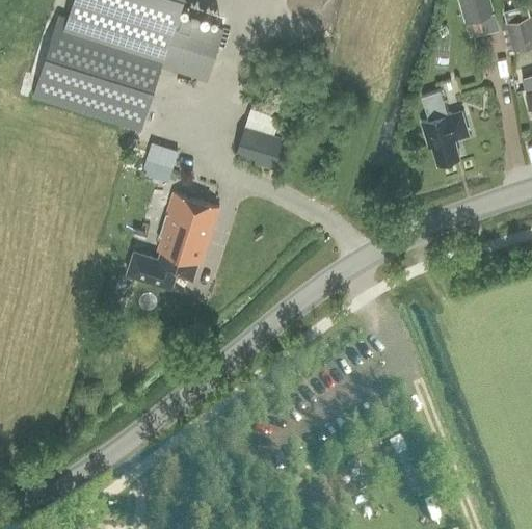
[(59,18),(34,99),(140,132),(152,95),(160,69),(207,83),(212,69),(223,31),(177,17),(182,0),(73,0),(68,21),(59,18)]
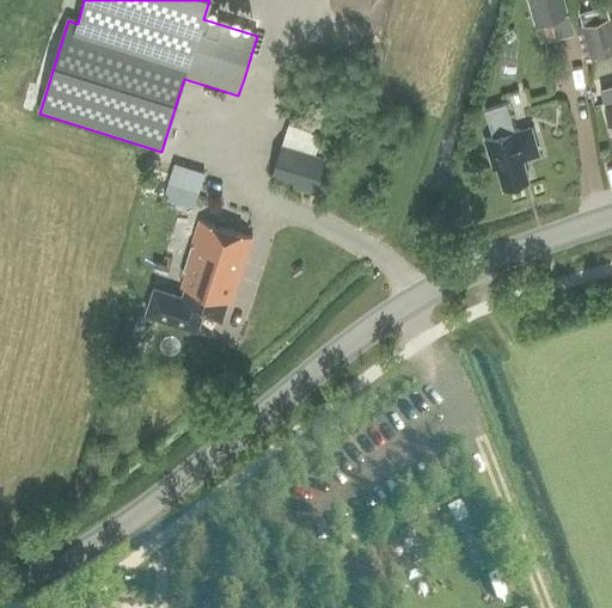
[(527,0),(534,25),(569,18),(564,0),(527,0)]
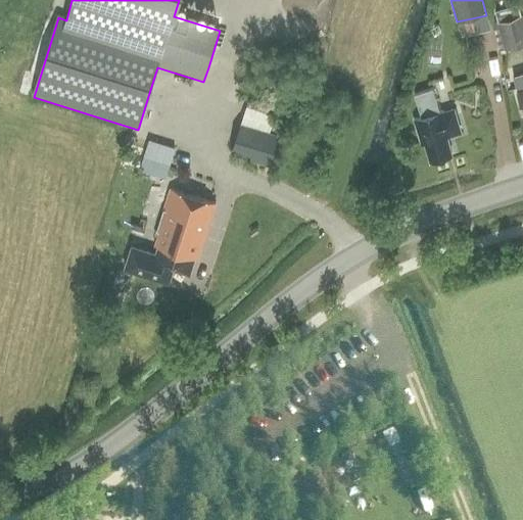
[(506,51),(522,46),(522,25),(521,17),(497,25),(506,51)]
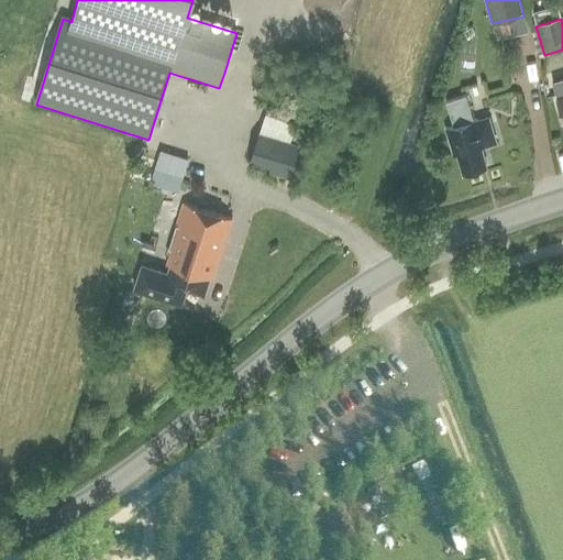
[(473,123),(465,99),(446,105),(454,129),(446,131),(454,158),(456,157),(462,175),(486,168),(482,151),(497,146),(488,119),(473,123)]
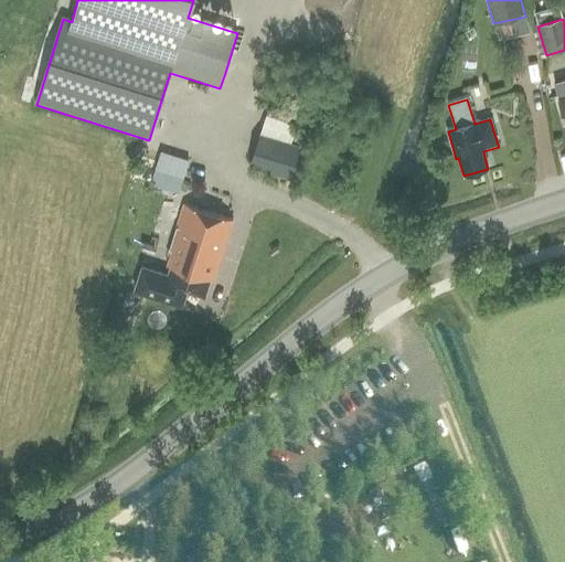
[(291,181),(301,148),(260,135),(251,169),(291,181)]
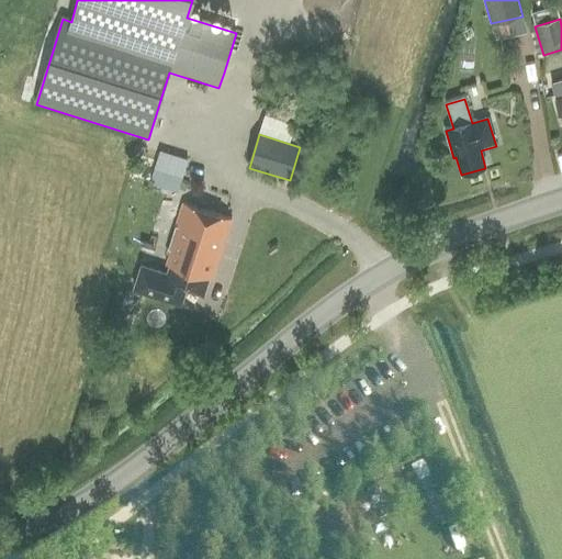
[(158,140),(148,165),(161,169),(170,144),(158,140)]
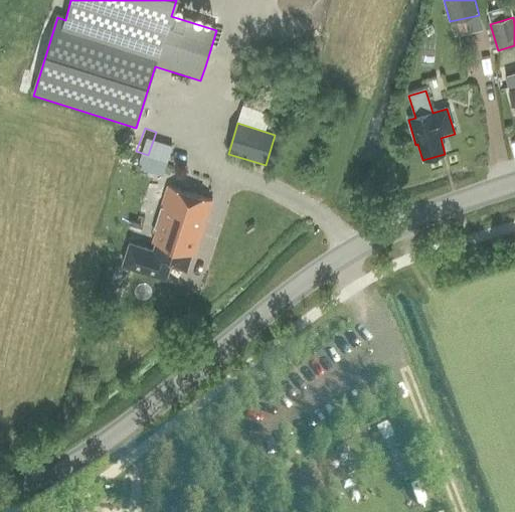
[(193,257),(211,202),(172,189),(152,250),(130,243),(123,266),(165,280),(169,267),(185,272),(190,257),(193,257)]
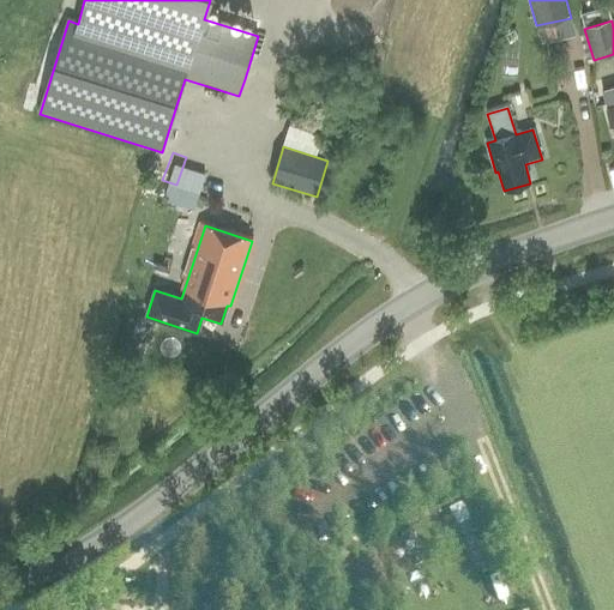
[(145,349),(154,324),(138,319),(131,344),(145,349)]
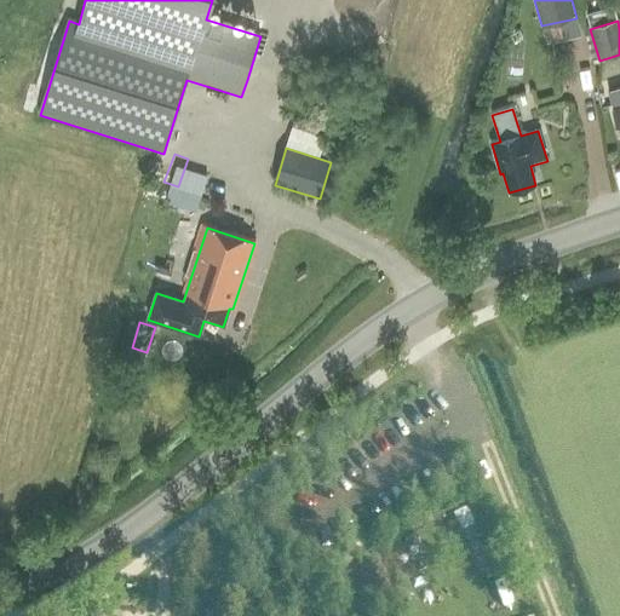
[(501,551),(478,558),(486,582),(509,575),(501,551)]
